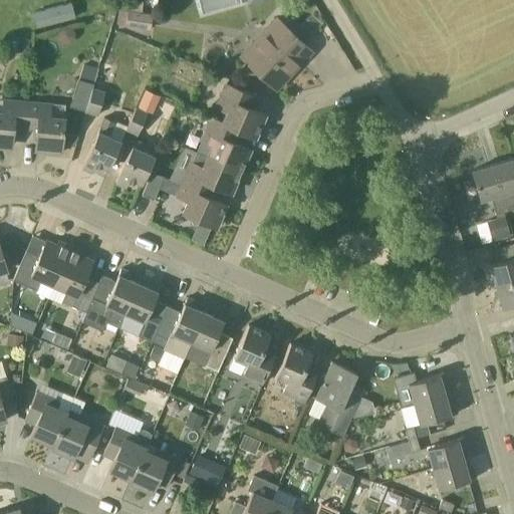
[(71,3),(32,13),(36,28),(75,18),(71,3)]
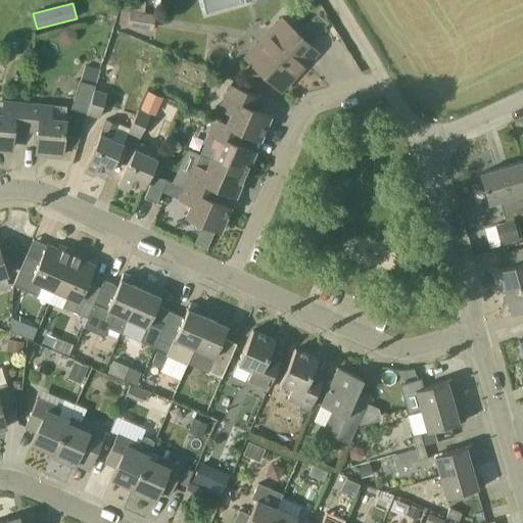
[(155,13),(131,9),(129,27),(153,31),(155,13)]
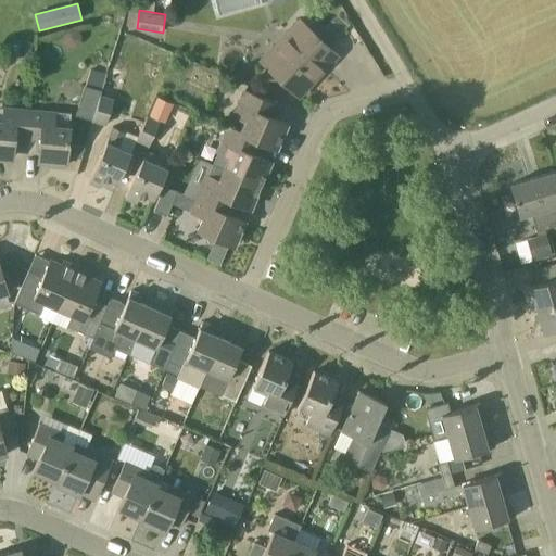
[(329,48),(299,21),(261,62),(299,97),(325,68),(316,62),(329,48)]
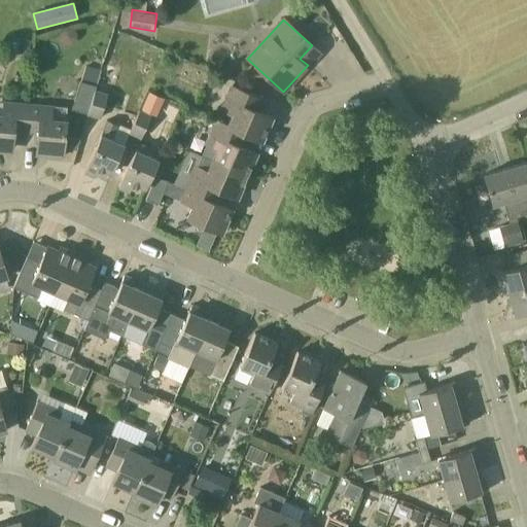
[(80,81),(79,81),(71,109),(88,114),(95,91),(101,70),(85,66),(80,81)]
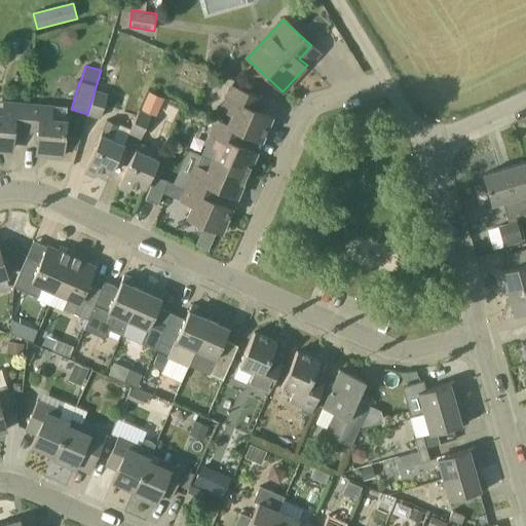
[(247,133),(246,135),(261,141),(271,118),(256,111),(261,100),(231,86),(221,109),(232,114),(228,124),(247,133)]
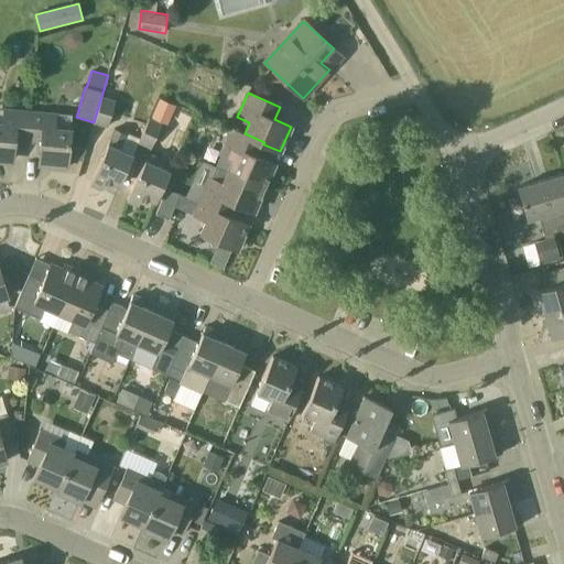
[(112,101),(101,97),(94,122),(106,126),(112,101)]
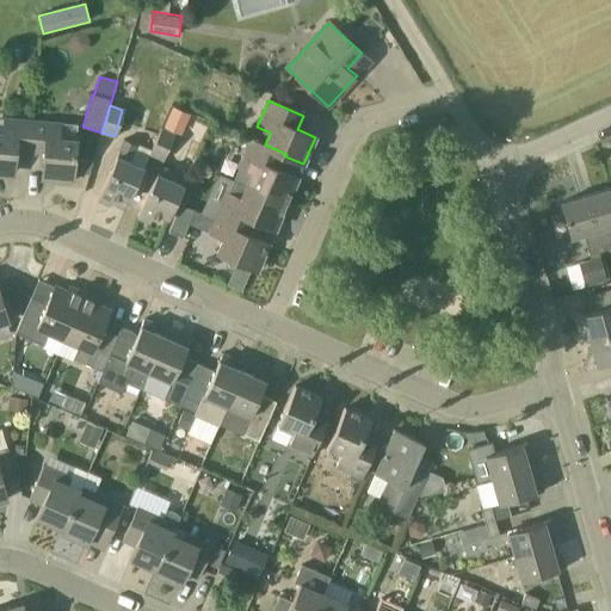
[(172,107),(164,128),(180,135),(189,115),(172,107)]
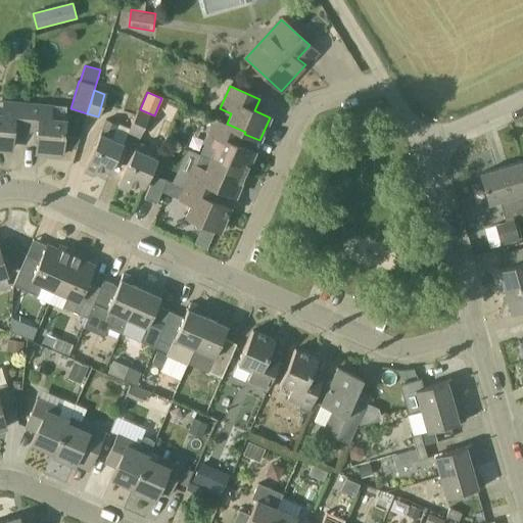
[(28,103),(25,103),(3,101),(2,113),(0,112),(0,149),(1,150),(2,147),(11,148),(13,129),(26,131),(28,103)]
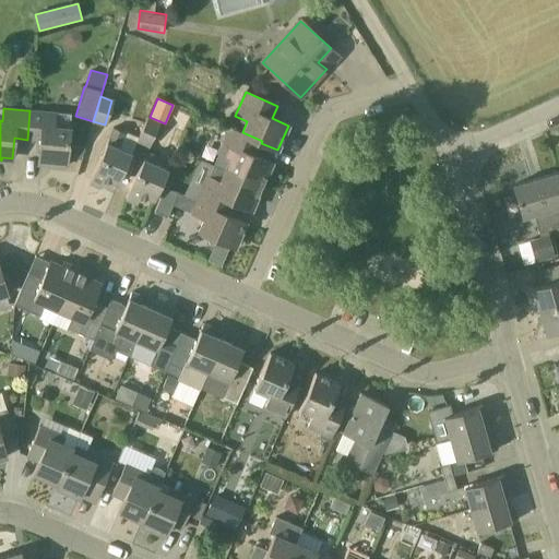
[(30,110),(27,140),(40,141),(38,161),(48,162),(48,165),(67,166),(69,127),(54,126),(55,113),(30,110)]
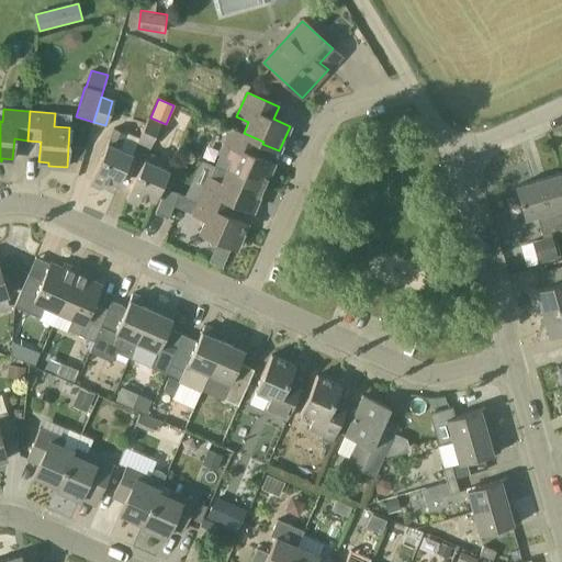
[(150,148),(160,123),(148,117),(139,139),(137,143),(150,148)]
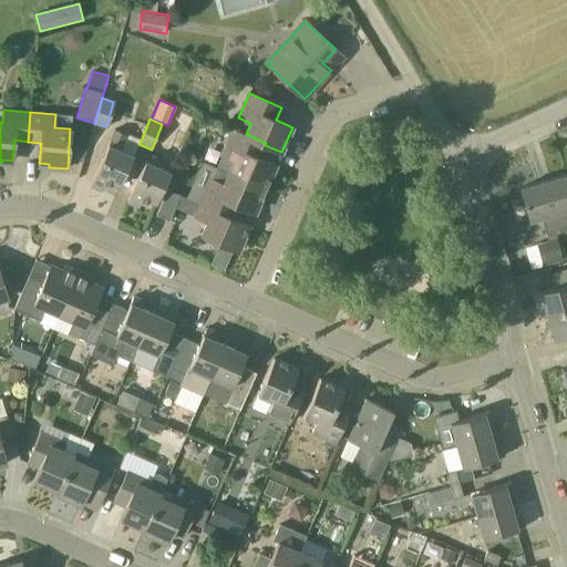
[(265,145),(266,143),(246,134),(233,129),(216,167),(265,188),(276,165),(259,158),(265,145)]
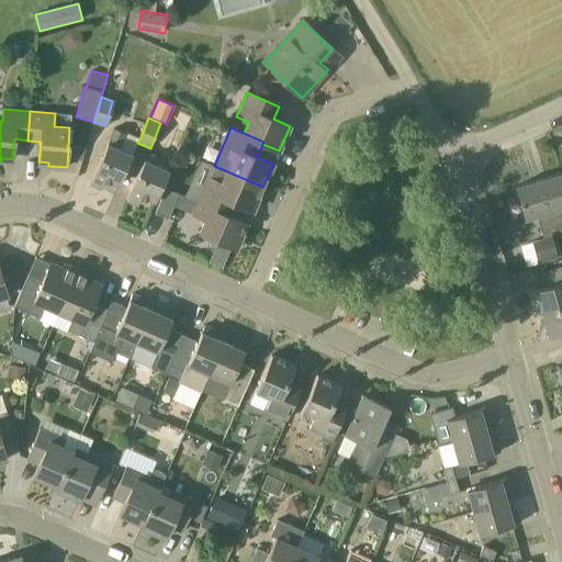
[(119,186),(132,155),(119,148),(125,133),(113,128),(89,183),(101,189),(104,180),(119,186)]
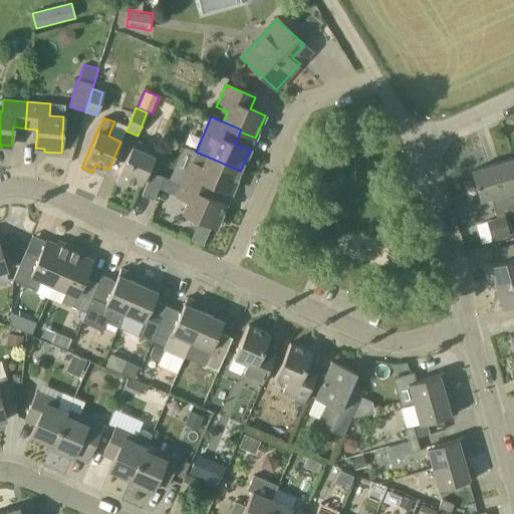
[(154,156),(143,150),(145,144),(135,139),(115,183),(125,188),(130,179),(142,185),(154,156)]
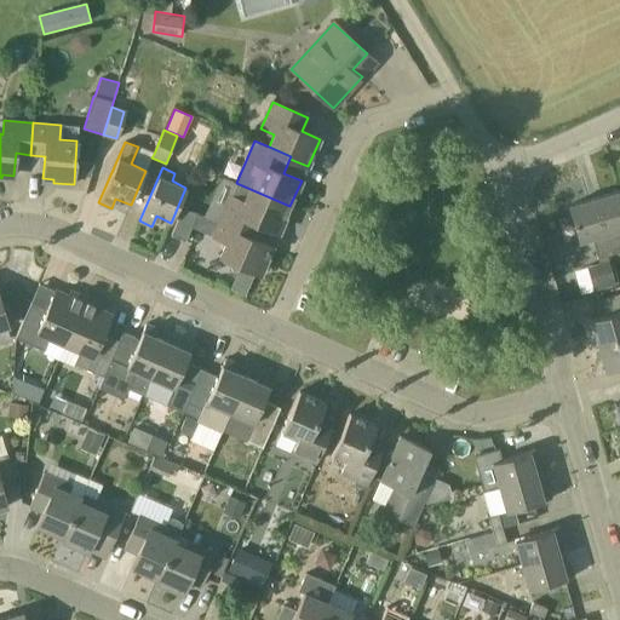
[(219,224),(254,240),(260,225),(279,233),(290,206),(236,183),(230,196),(219,224)]
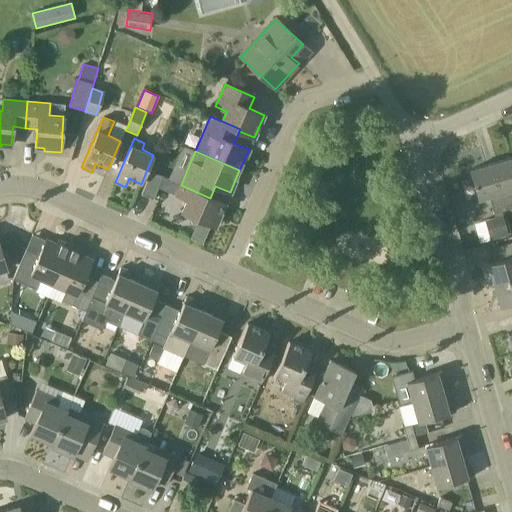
[(511,159),(511,158),(490,164),(504,210),(511,207),(511,200),(509,190),(511,189),(511,159)]
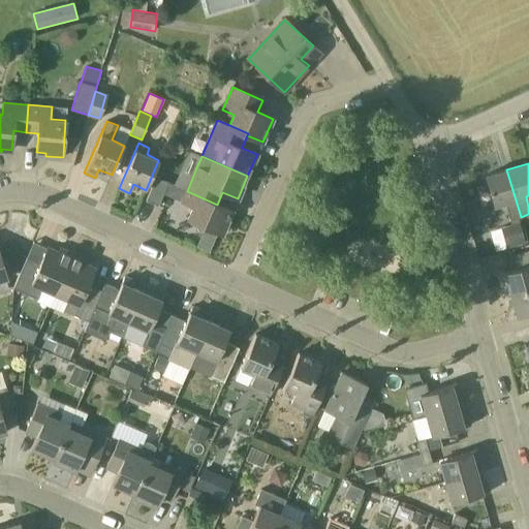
[(506,169),(485,176),(493,206),(504,203),(509,220),(521,217),(506,169)]
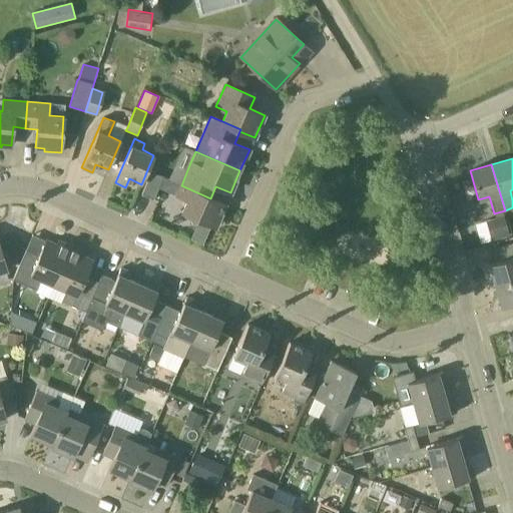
[(153,199),(158,187),(162,177),(150,172),(141,194),(153,199)]
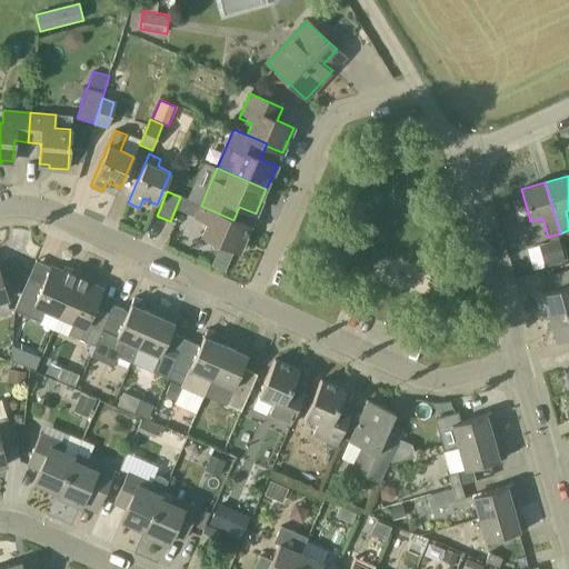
[(233,220),(201,206),(196,217),(196,218),(208,222),(202,236),(239,251),(250,227),(233,220)]
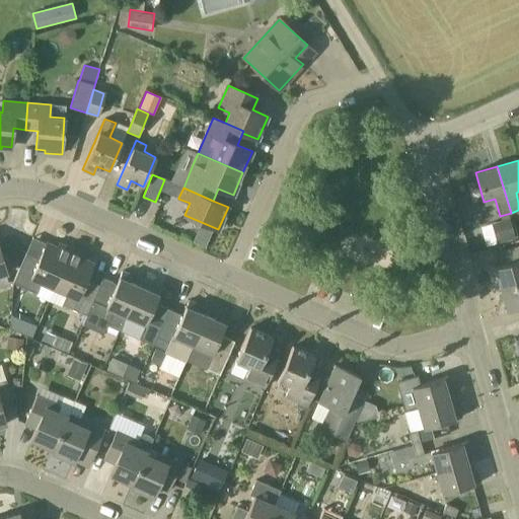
[(510,218),(492,223),(497,243),(516,238),(510,218)]
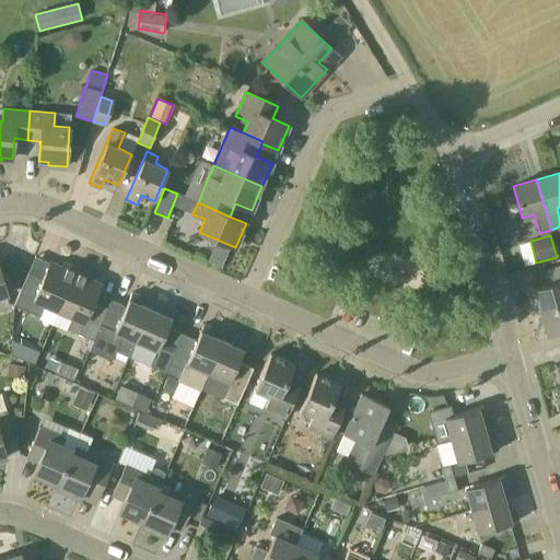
[(221,266),(226,256),(213,251),(209,260),(221,266)]
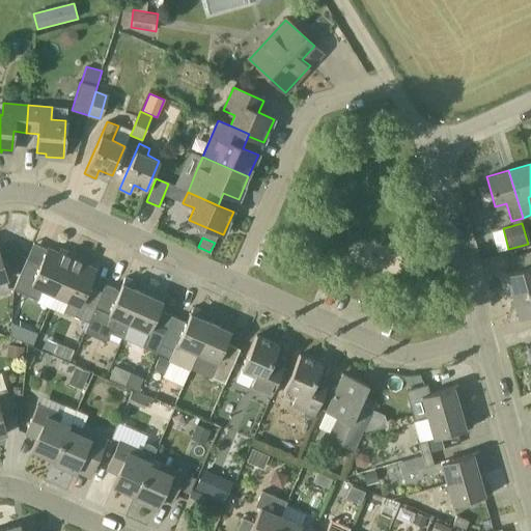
[(43,289),(55,295),(74,254),(61,249),(59,253),(47,249),(38,269),(36,268),(25,262),(14,289),(32,299),(37,301),(43,289)]
